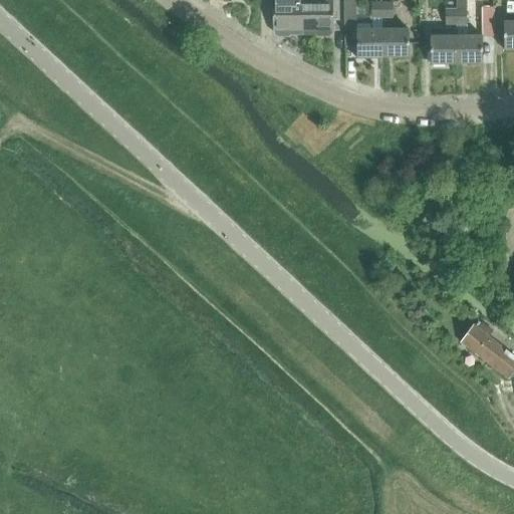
[(274,0),(275,31),(275,33),(279,36),(288,36),(292,33),(292,31),(304,31),(303,0),(274,0)]
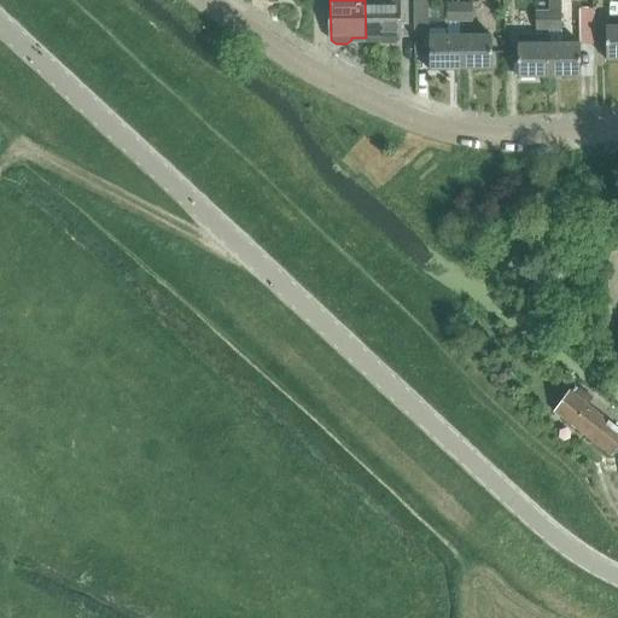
[(401,0),(365,0),(366,38),(379,38),(379,42),(384,45),(395,45),(400,41),(400,38),(401,38),(401,0)]
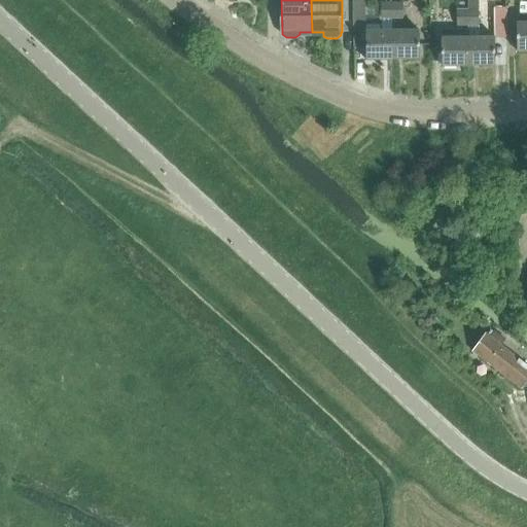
[(478,9),(478,0),(467,0),(468,9),(478,9)]
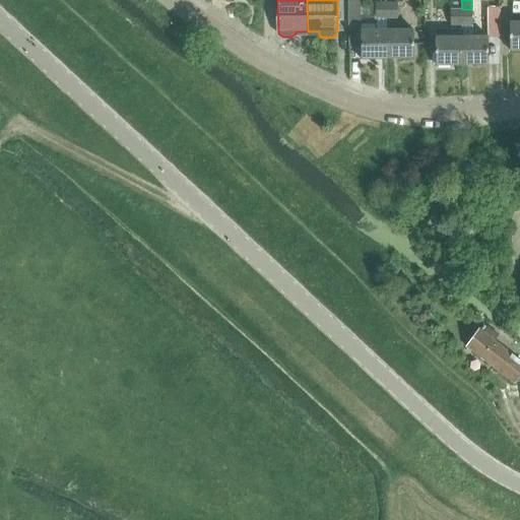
[(377,17),(387,16),(387,3),(376,3),(377,17)]
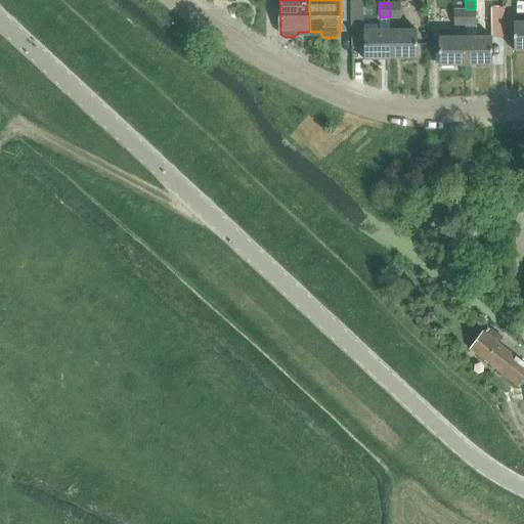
[(401,3),(391,3),(391,16),(401,16),(401,3)]
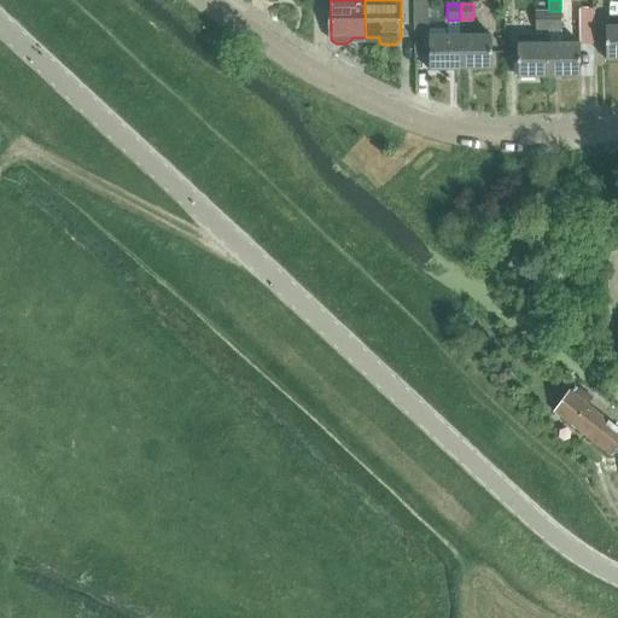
[(536,12),(536,29),(549,28),(549,12),(536,12)]
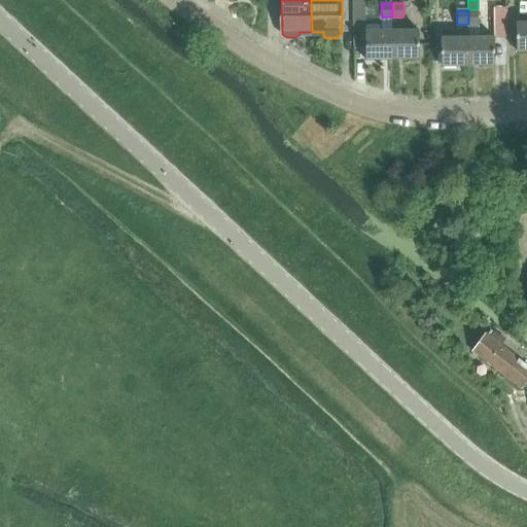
[(478,10),(468,10),(468,24),(468,25),(478,25),(478,10)]
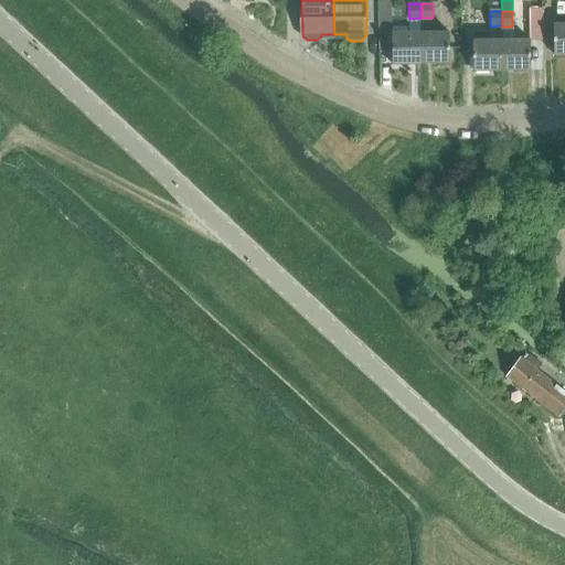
[(564,54),(564,22),(553,23),(553,54),(564,54)]
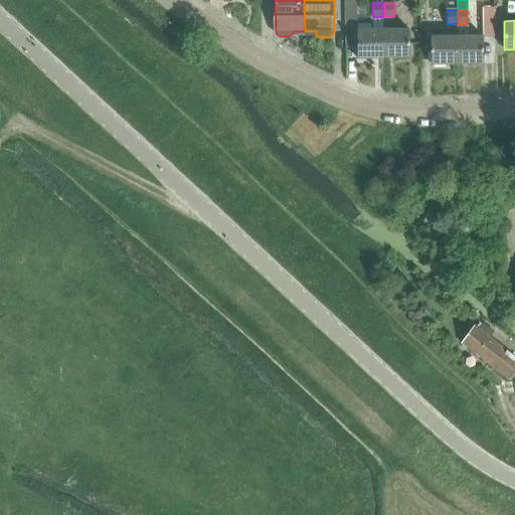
[(358,56),(384,56),(384,29),(358,29),(358,56)]
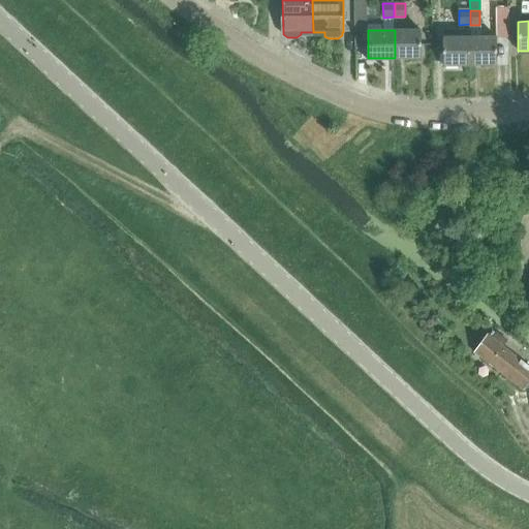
[(421,30),(405,30),(395,30),(395,58),(421,58),(421,30)]
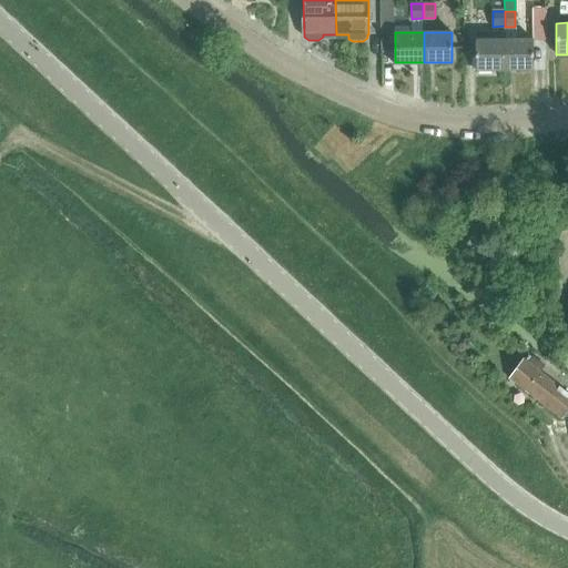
[(505,39),(475,39),(475,70),(505,70),(505,39)]
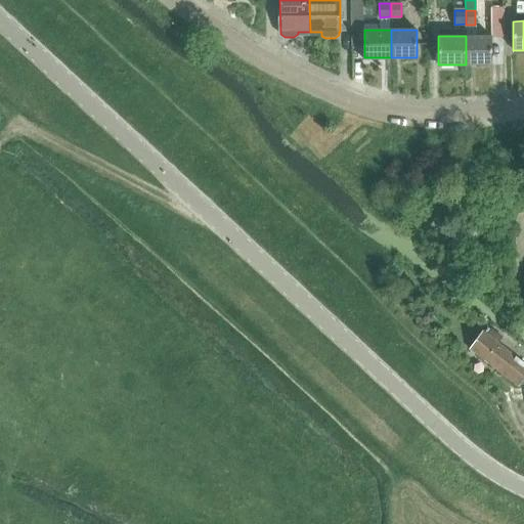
[(466,36),(466,64),(492,64),(492,37),(466,36)]
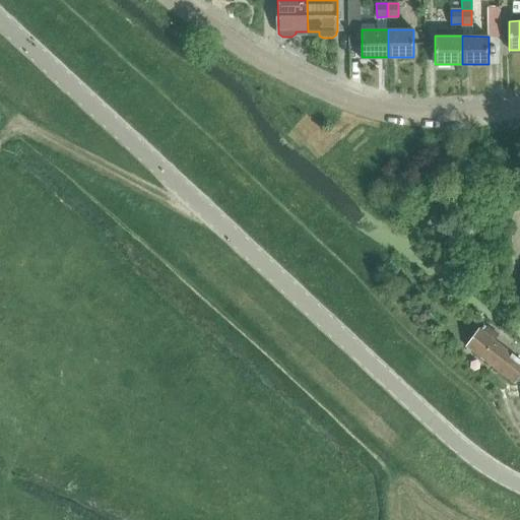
[(464,344),(514,383),(519,374),(519,361),(477,328),(464,344)]
